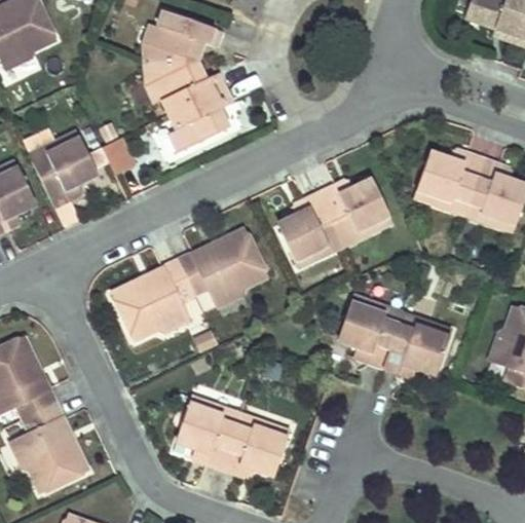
[(57,36),(38,0),(8,0),(4,2),(8,10),(0,14),(0,53),(6,66),(32,53),(30,48),(57,36)]
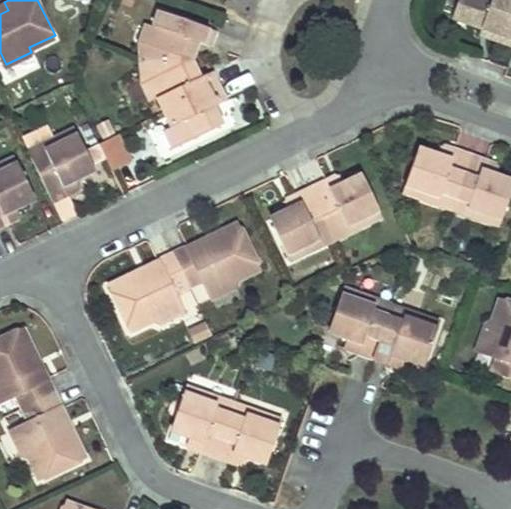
[(459,0),(454,15),(483,25),(510,35),(510,0),(459,0)]
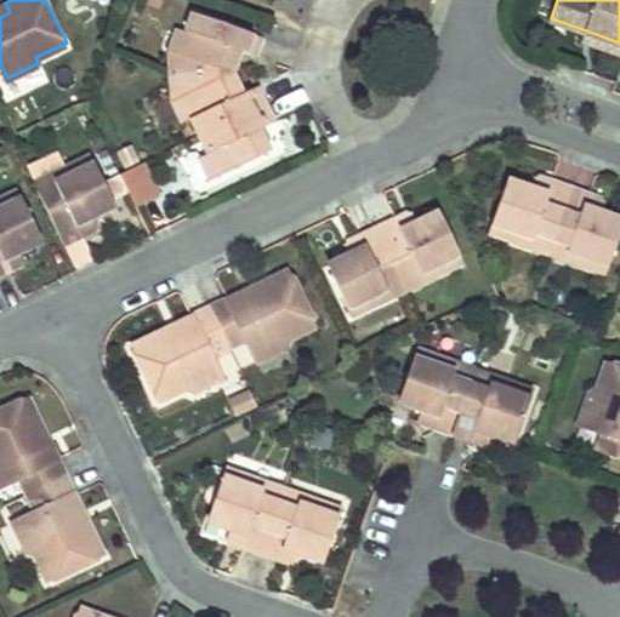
[(232,69),(237,58),(233,52),(235,46),(240,47),(256,52),(263,33),(194,9),(187,28),(178,52),(181,92),(192,115),(208,150),(219,173),(269,149),(263,136),(257,133),(254,129),(259,126),(273,119),(257,84),(243,91),(238,92),(235,86),(237,80),(232,69)]
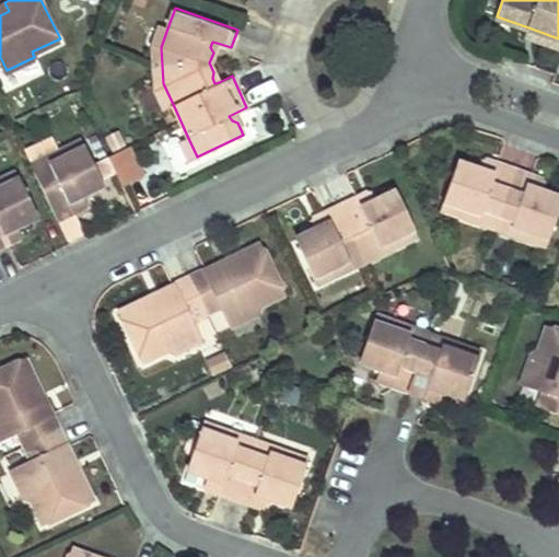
[(161,47),(169,25),(161,23),(153,46),(154,84),(165,107),(173,104),(163,83),(161,47)]
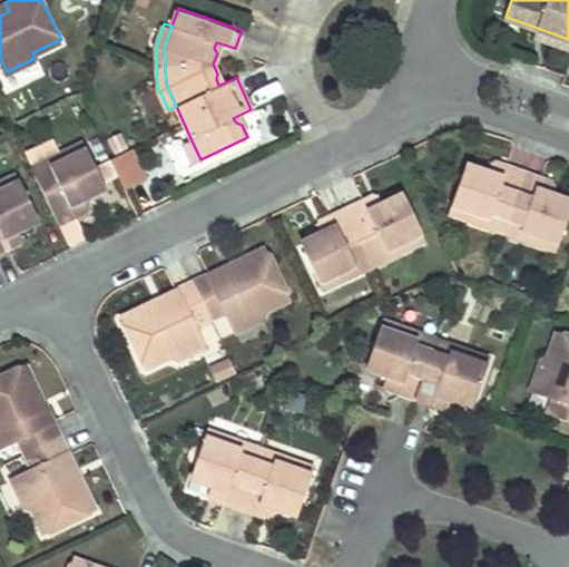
[(568,39),(538,28),(536,35),(568,47),(568,39)]
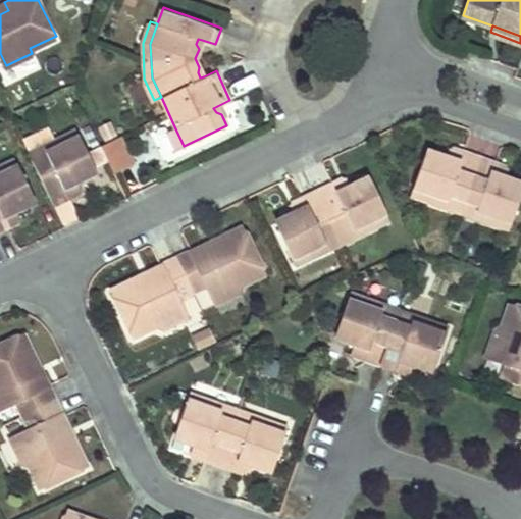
[(184,146),(174,126),(167,130),(176,149),(184,146)]
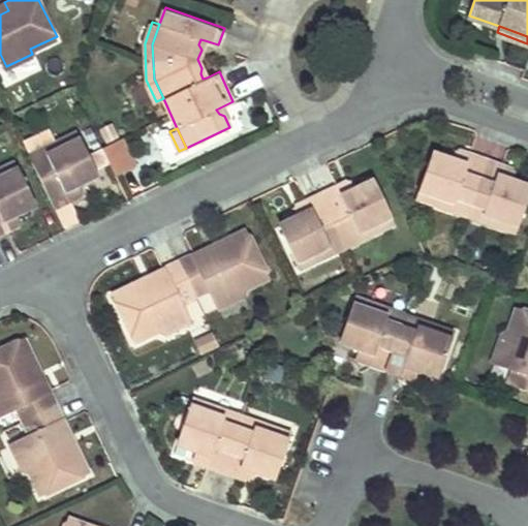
[(83,172),(94,165),(76,129),(55,140),(59,146),(47,152),(49,156),(34,163),(55,205),(69,197),(65,188),(79,181),(86,178),(83,172)]
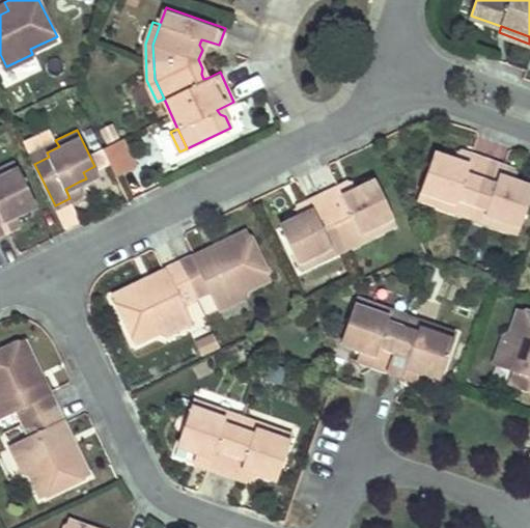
[(121,137),(103,146),(116,174),(135,165),(121,137)]
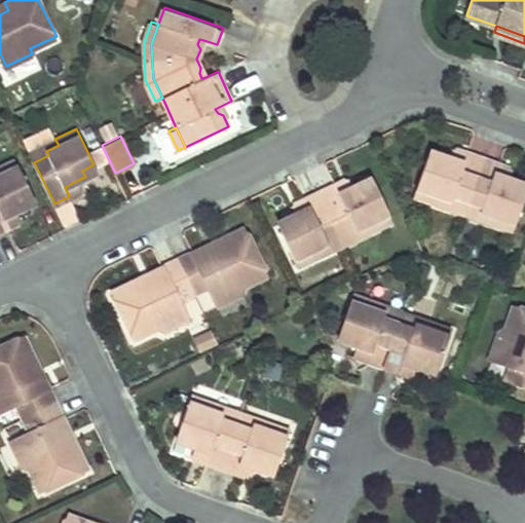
[(59,145),(54,139),(29,151),(34,162),(48,155),(46,151),(59,145)]
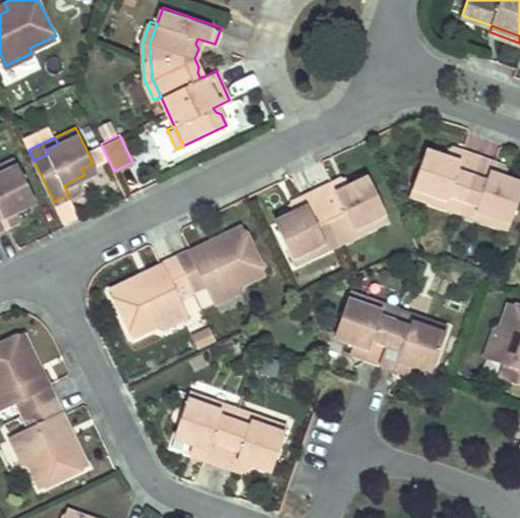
[(454,146),(448,148),(446,154),(460,159),(463,150),(454,146)]
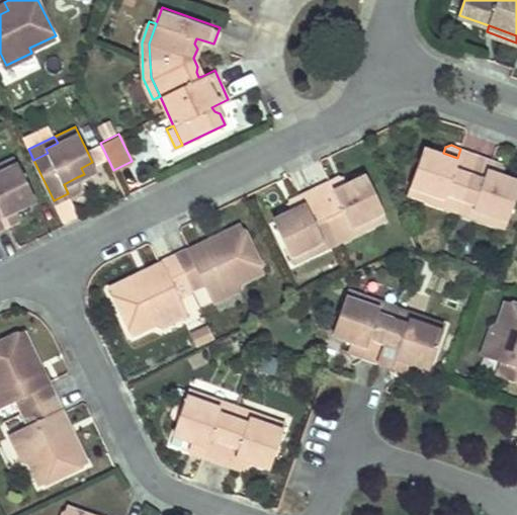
[(424,147),(422,153),(433,157),(436,151),(424,147)]
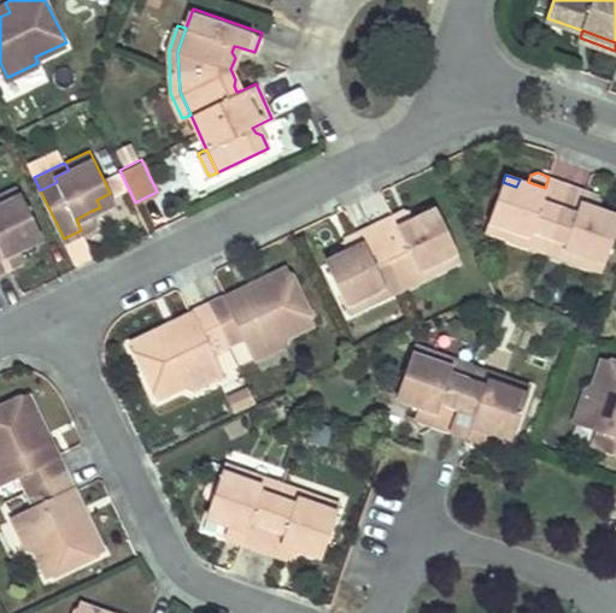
[(516,187),(503,182),(487,227),(514,236),(516,228),(531,234),(533,228),(550,234),(568,183),(549,177),(545,188),(528,182),(520,180),(516,187)]
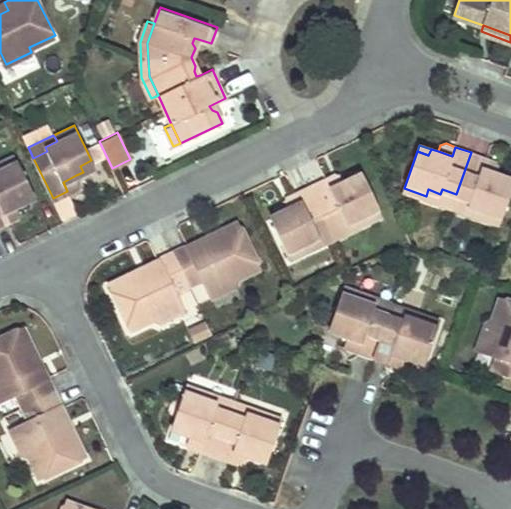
[(500,222),(510,191),(510,184),(501,181),(504,174),(497,172),(483,167),(486,157),(471,152),(456,194),(470,199),(468,203),(481,208),(478,214),(500,222)]
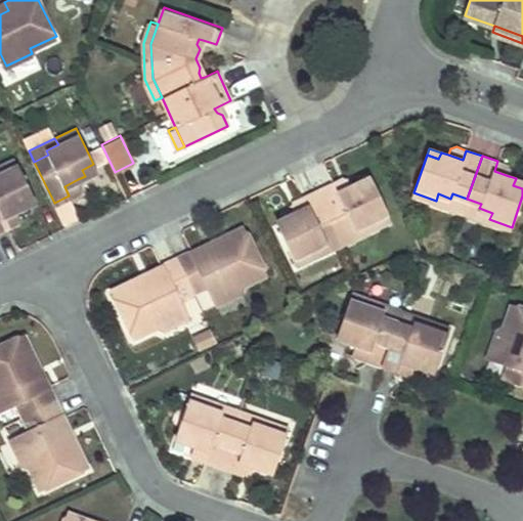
[(20,199),(32,193),(14,157),(0,164),(0,228),(7,224),(3,216),(16,209),(24,205),(20,199)]
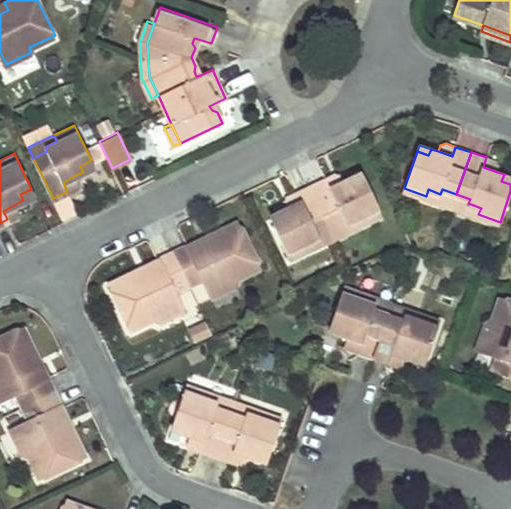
[(497,172),(499,166),(496,161),(486,157),(483,167),(497,172)]
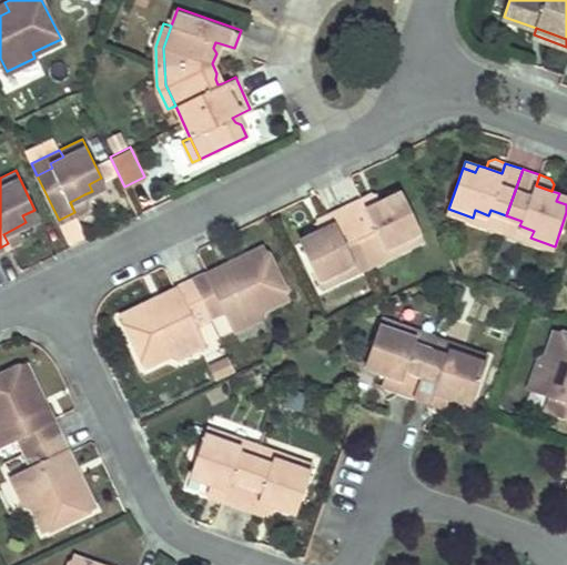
[(104,184),(101,178),(89,184),(92,191),(104,184)]
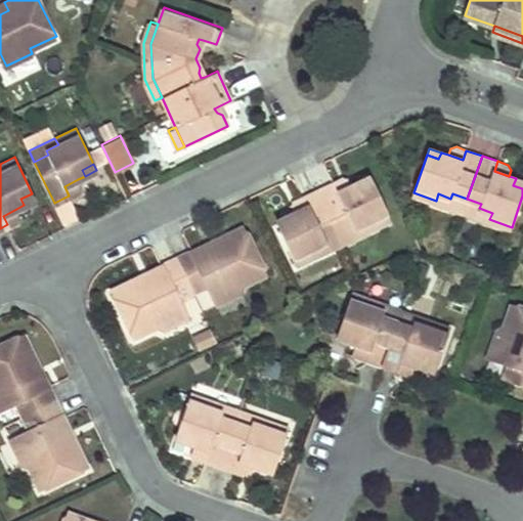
[(362,187),(374,182),(371,176),(359,181),(362,187)]
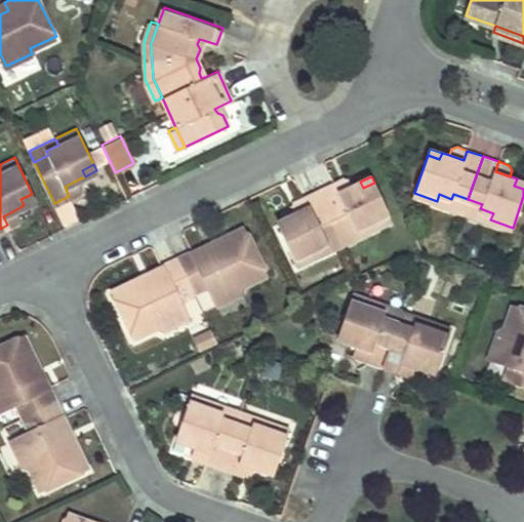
[(353,185),(350,178),(345,177),(334,183),(339,192),(353,185)]
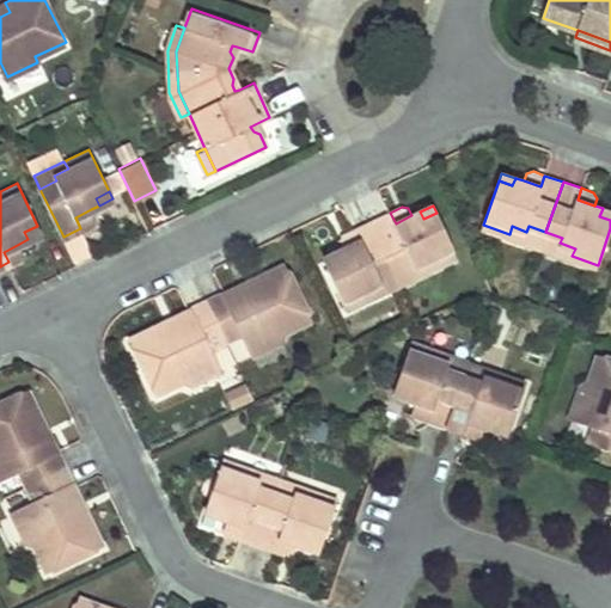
[(599,216),(610,220),(610,212),(603,208),(599,216)]
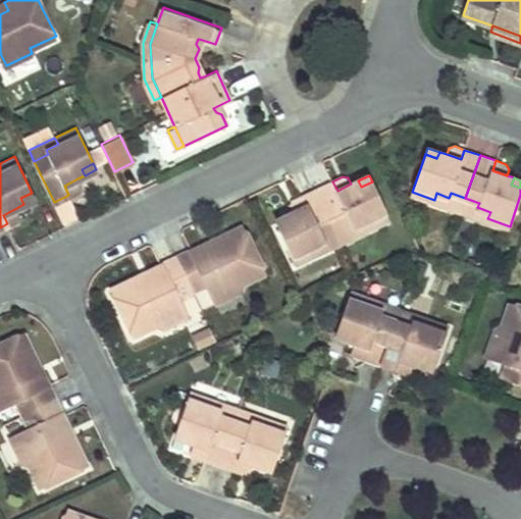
[(77,190),(81,185),(77,178),(64,186),(68,195),(77,190)]
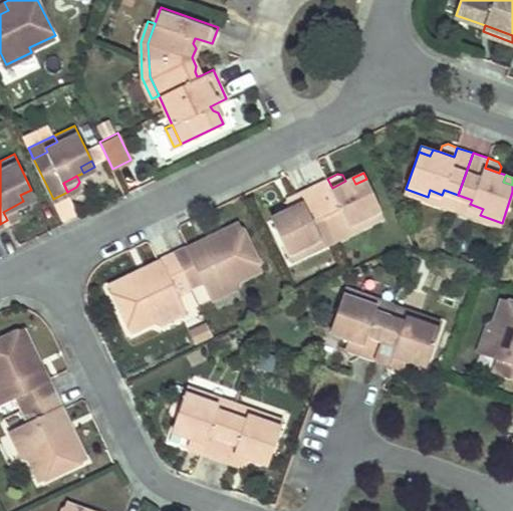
[(383,214),(366,179),(355,184),(352,178),(345,181),(332,188),(327,179),(313,186),(332,226),(345,219),(348,224),(359,218),(362,224),(383,214)]
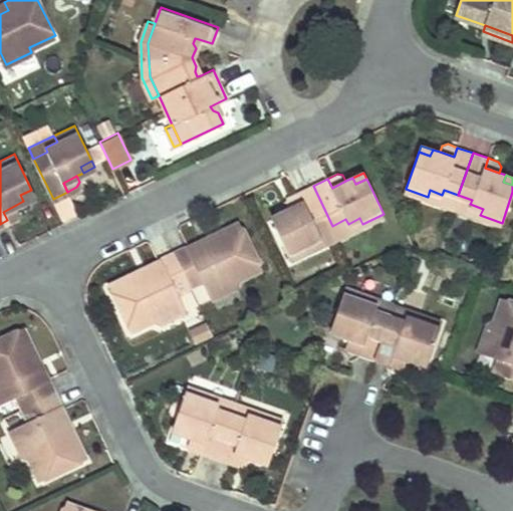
[(285,218),(274,223),(291,259),(312,248),(309,242),(321,237),(319,232),(332,226),(313,186),(298,193),(303,202),(289,208),(282,211),(285,218)]
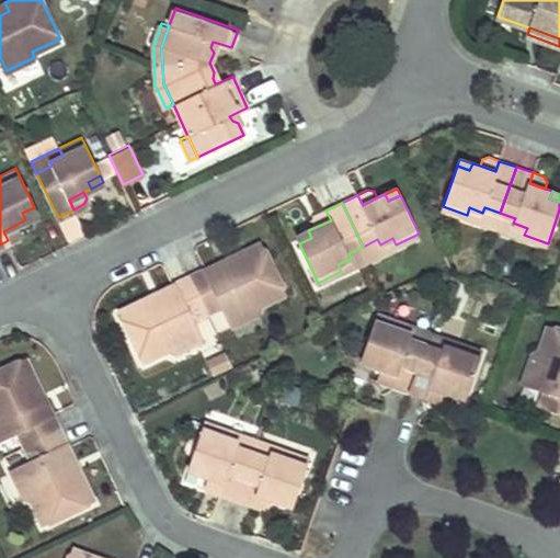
[(37,214),(34,207),(22,213),(25,219),(37,214)]
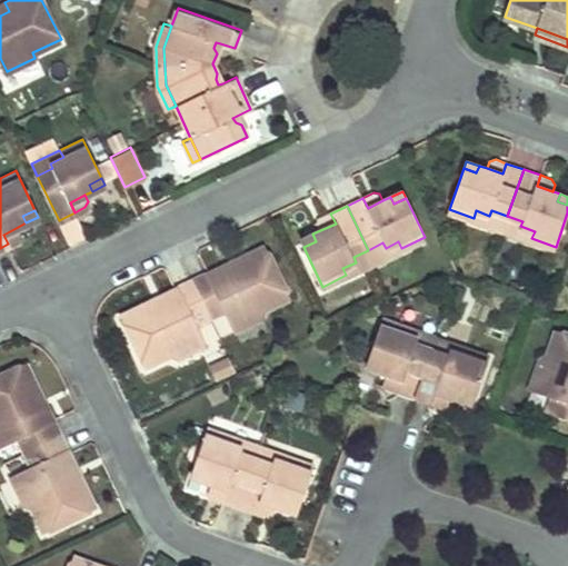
[(476,210),(474,218),(502,228),(507,216),(491,210),(489,216),(476,210)]
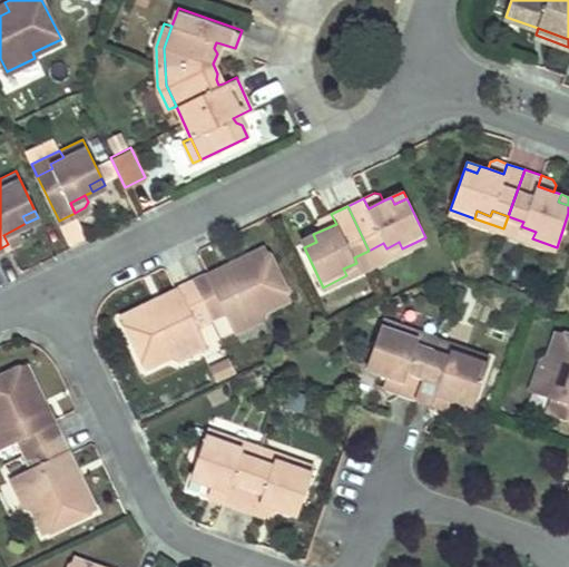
[(321,218),(317,224),(321,231),(336,224),(331,214),(321,218)]
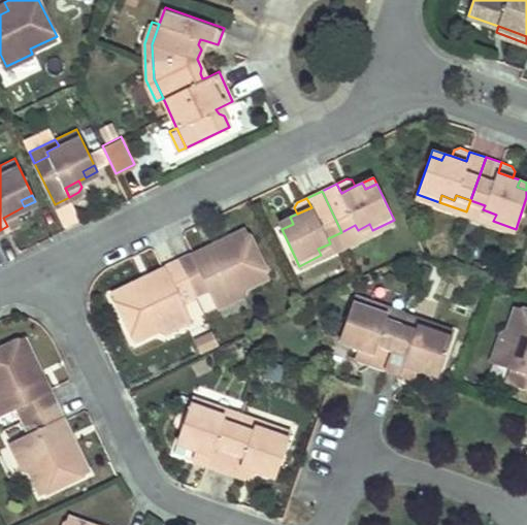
[(466,211),(493,221),(496,215),(483,209),(485,205),(470,200),(466,211)]
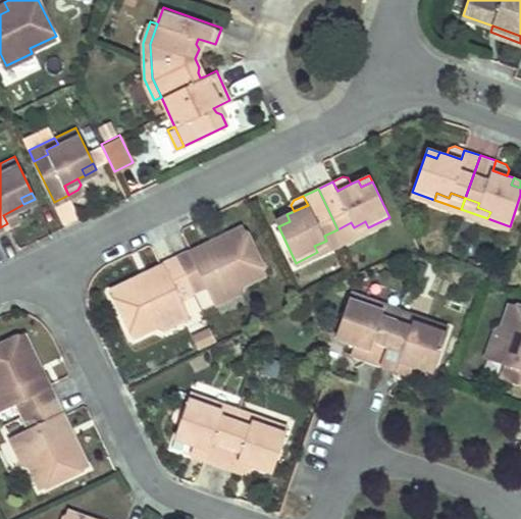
[(17,219),(19,214),(16,208),(3,215),(7,223),(17,219)]
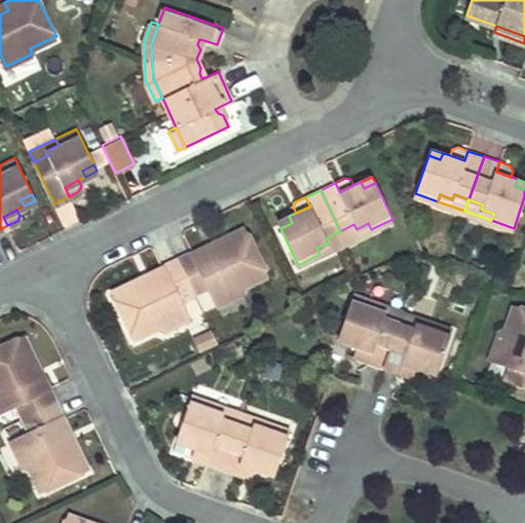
[(277,222),(280,228),(292,223),(289,216),(277,222)]
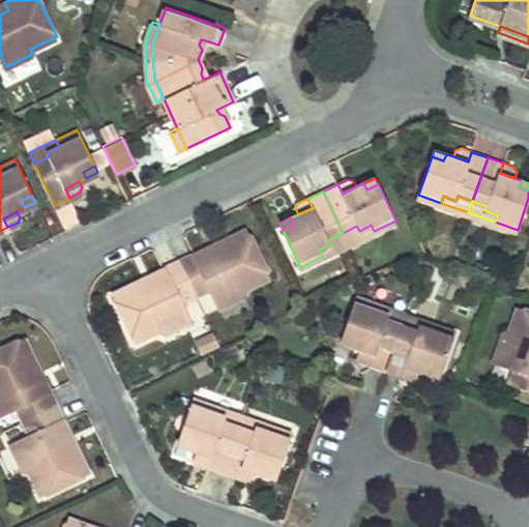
[(348,243),(374,231),(371,225),(359,231),(356,226),(343,233),(348,243)]
